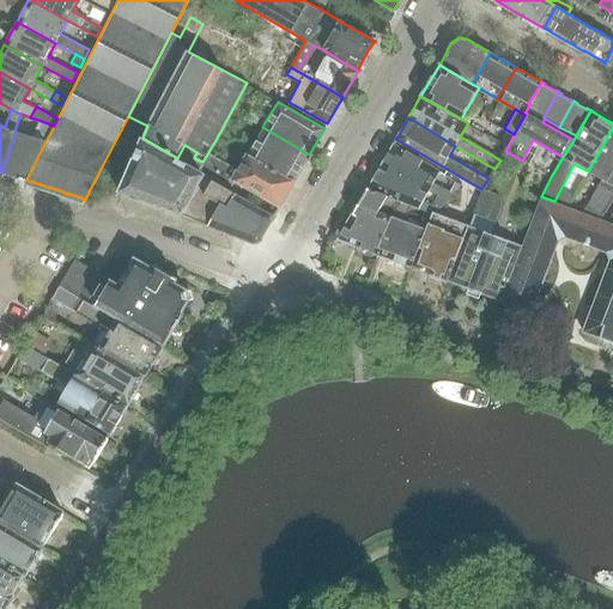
[(34,135),(34,136),(46,141),(54,126),(38,120),(34,135)]
